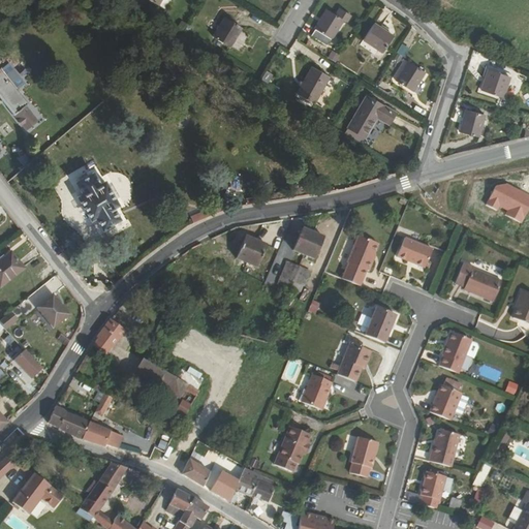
[(341,23),(334,17),(325,11),(308,37),(324,49),(341,23)]
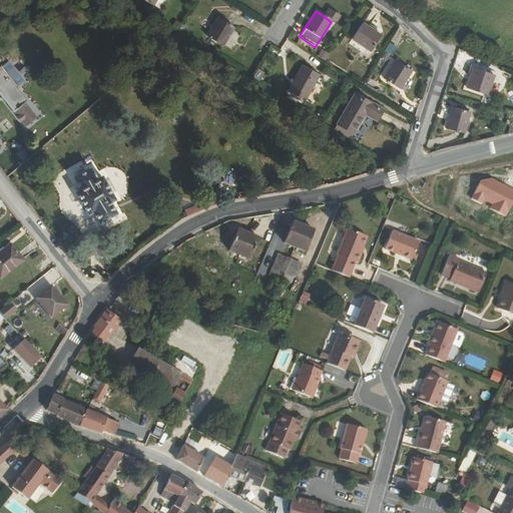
[(327,11),(324,16),(331,22),(334,23),(338,18),(327,11)]
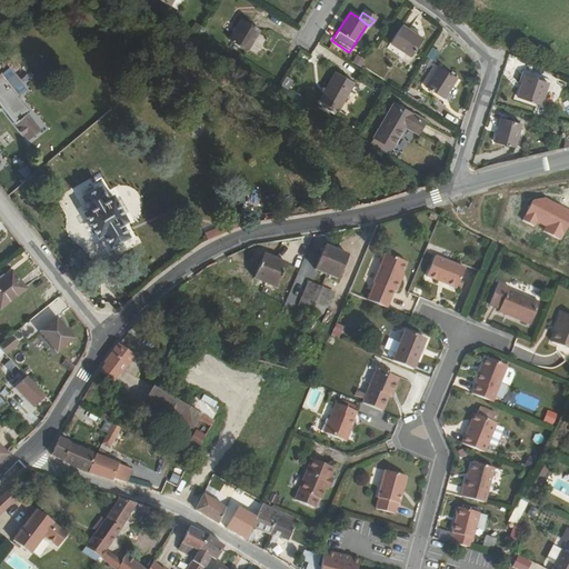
[(257,31),(240,20),(227,39),(245,50),(257,31)]
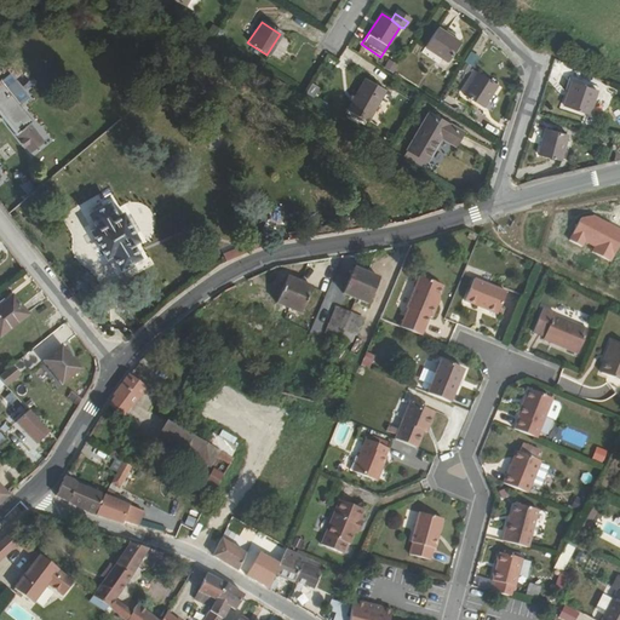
[(446,63),(458,45),(436,30),(425,50),(446,63)]
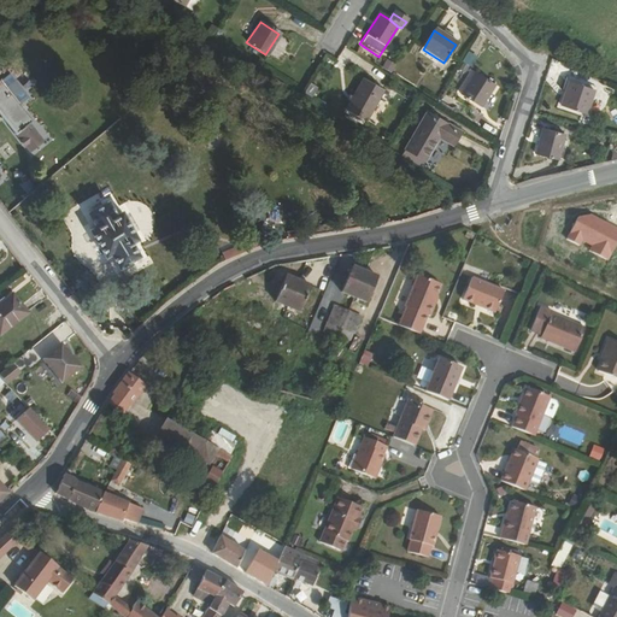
[(471,68),(476,58),(466,53),(462,63),(471,68)]
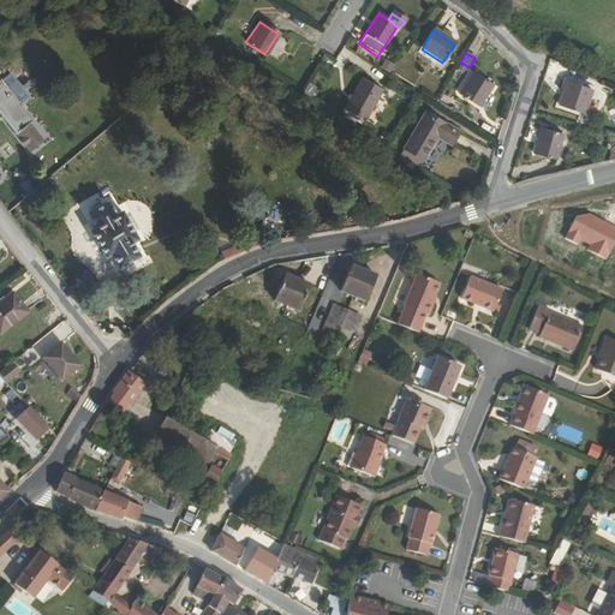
[(389,73),(393,65),(383,61),(380,69),(389,73)]
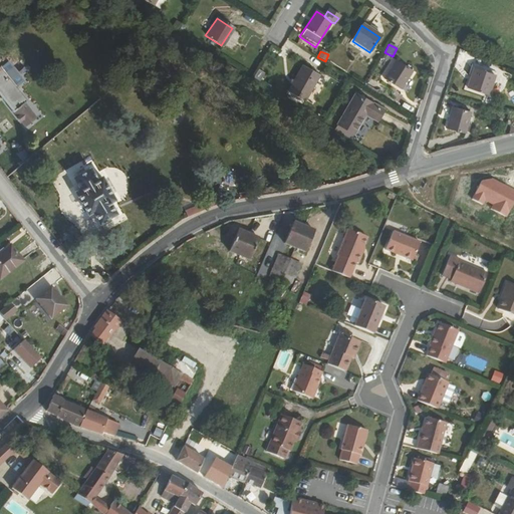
[(382,79),(399,90),(411,73),(394,62),(382,79)]
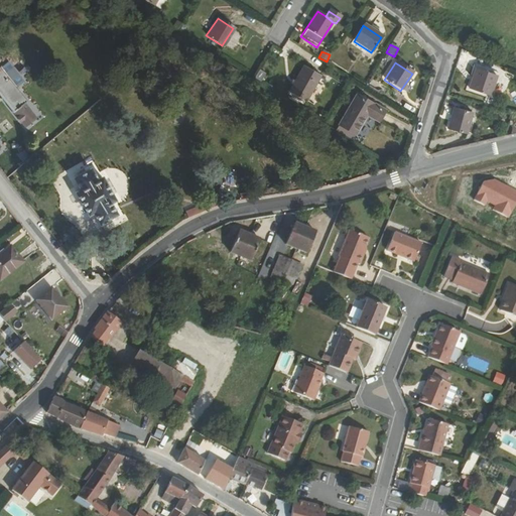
[(320,78),(303,68),(288,93),(306,102),(320,78)]
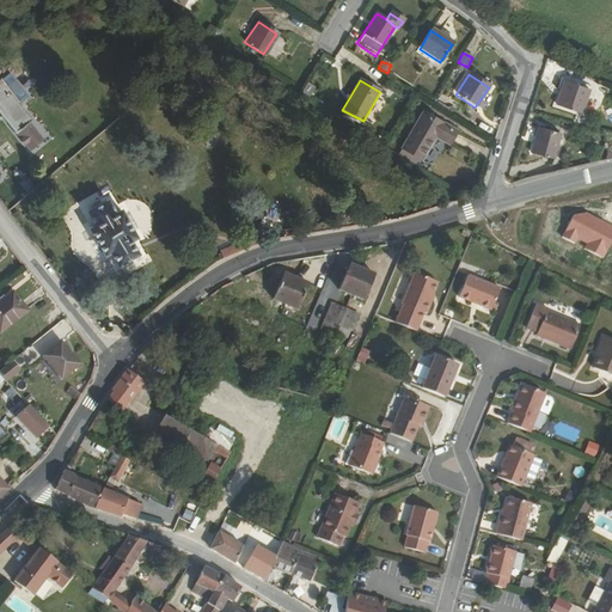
[(583,111),(588,86),(564,80),(558,105),(583,111)]
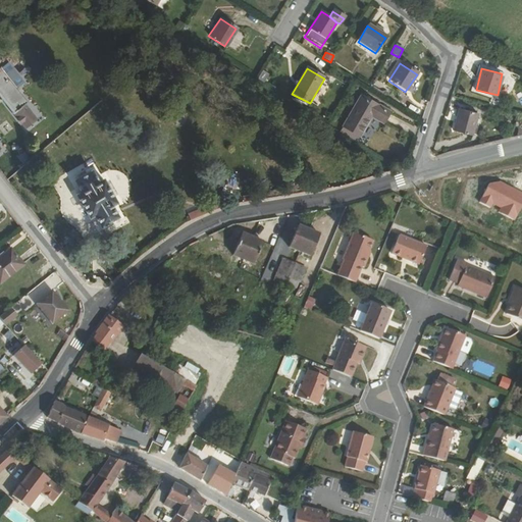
[(0,98),(23,127),(36,117),(25,106),(28,103),(27,102),(31,98),(24,90),(19,94),(0,69),(0,98)]
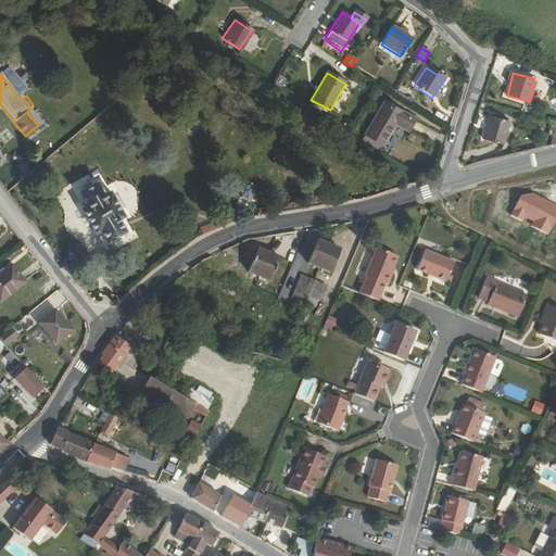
[(379,116),(386,104),(382,102),(375,114),(379,116)]
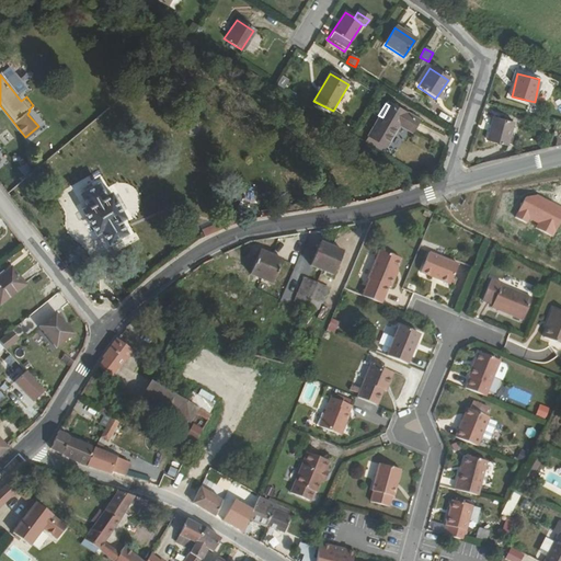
[(414,121),(389,105),(382,117),(378,115),(365,137),(384,148),(397,127),(407,134),(414,121)]
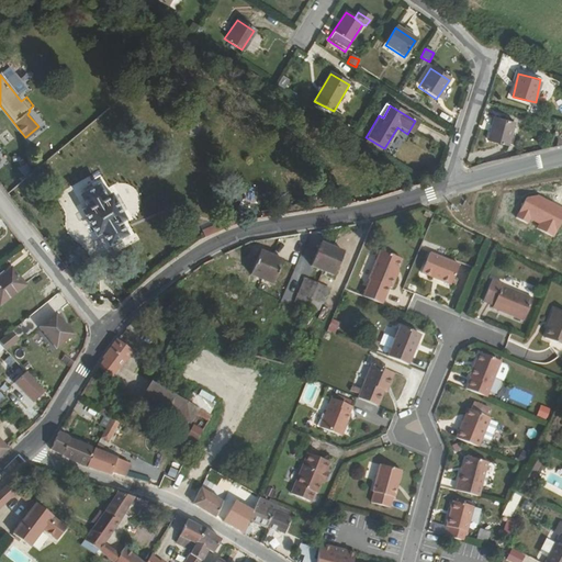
[(487,139),(506,144),(514,121),(494,115),(487,139)]
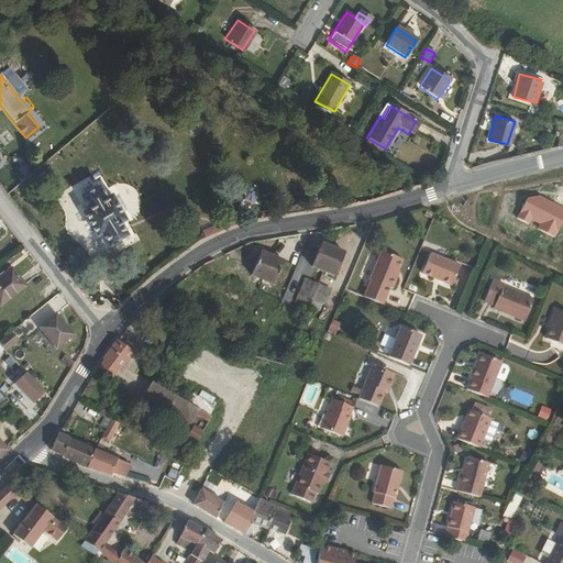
[(79,194),(86,207),(80,210),(95,234),(100,230),(108,242),(125,232),(118,220),(124,217),(110,192),(105,195),(97,184),(79,194)]
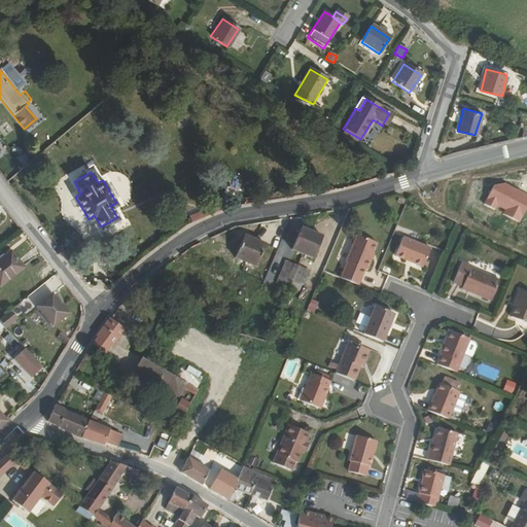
[(213,207),(216,213),(227,208),(225,202),(213,207)]
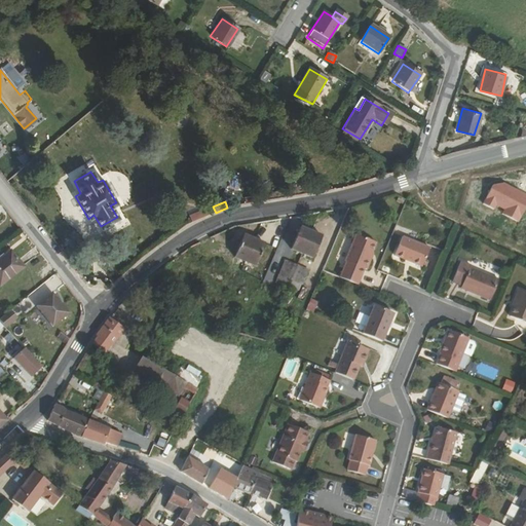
[(189,216),(192,223),(216,213),(213,207),(189,216)]
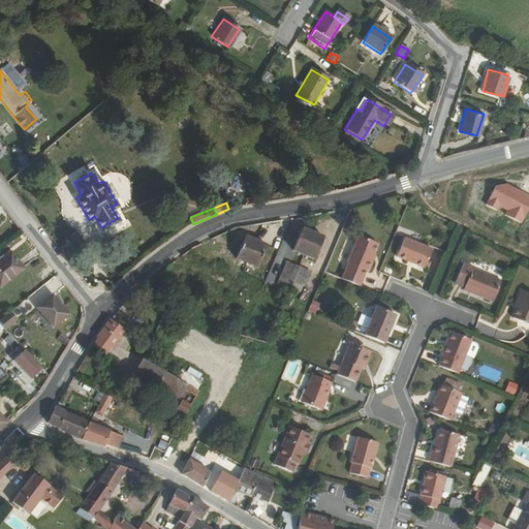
[(323,238),(302,228),(292,250),(315,259),(323,238)]
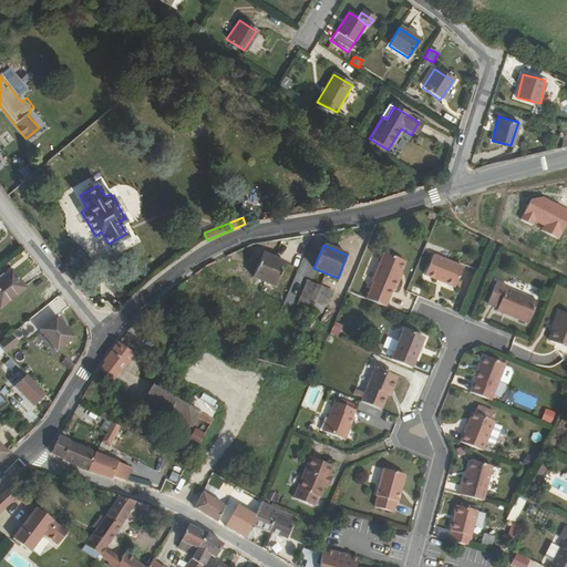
[(367,299),(385,307),(392,290),(395,291),(399,280),(398,280),(401,272),(405,261),(383,253),(372,281),(373,282),(367,299)]
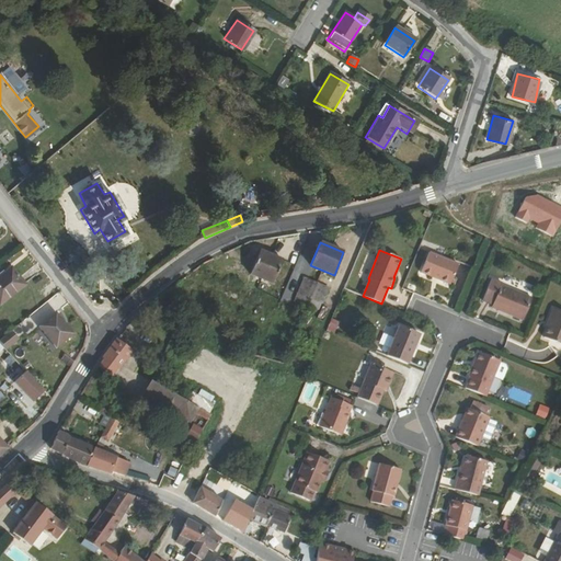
[(260,251),(250,274),(273,284),(283,261),(260,251)]
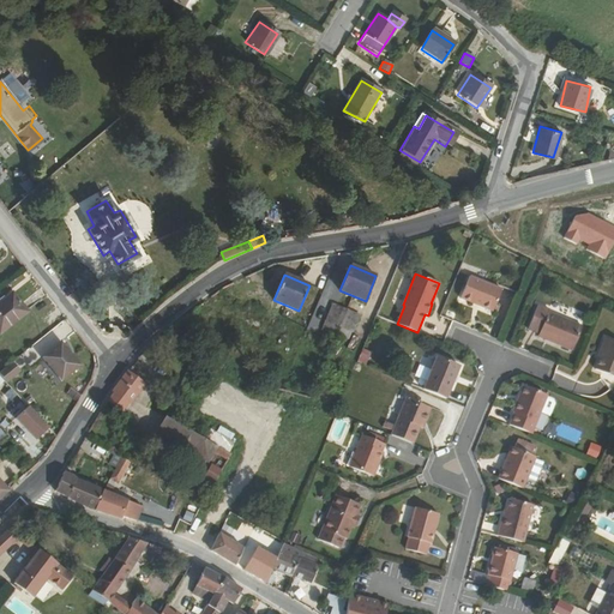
[(492,312),(501,289),(470,276),(459,298),(492,312)]
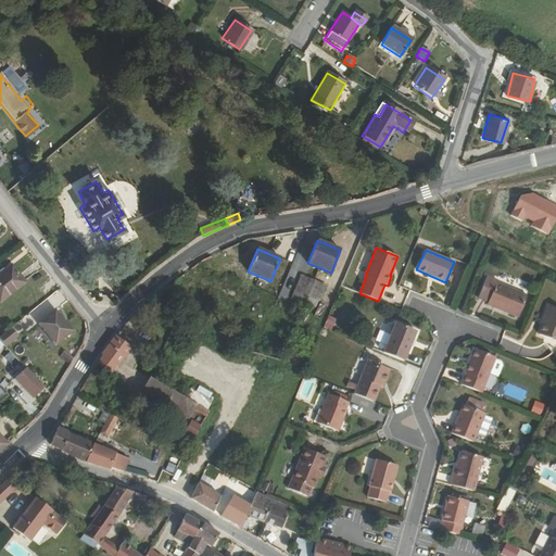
[(216,268),(205,260),(199,263),(212,273),(216,268)]
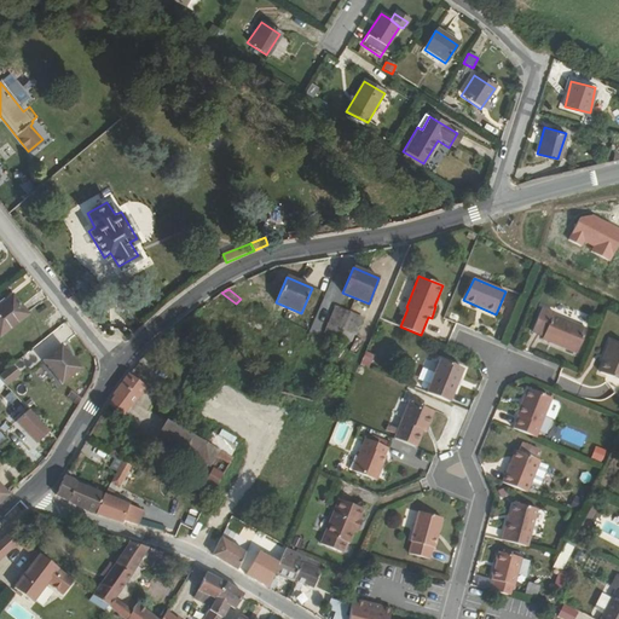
[(0,336),(29,316),(15,295),(0,306),(0,336)]
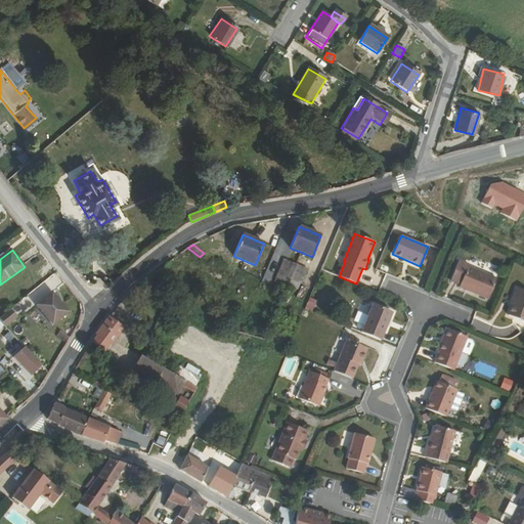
[(301,285),(308,269),(285,259),(275,282),(286,287),(287,285),(298,290),(300,284),(301,285)]
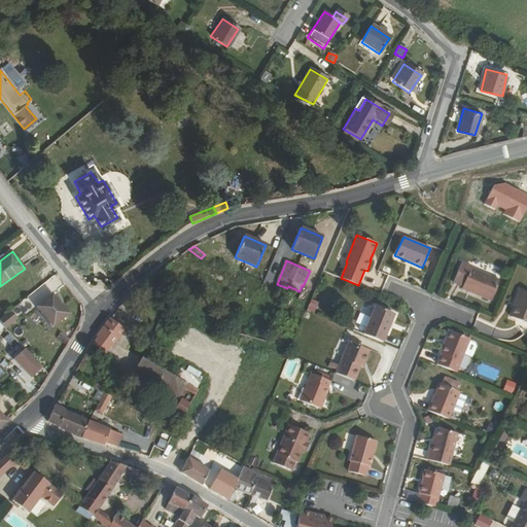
[(500,281),(472,268),(472,266),(462,260),(453,282),(463,286),(462,289),(492,302),(500,281)]
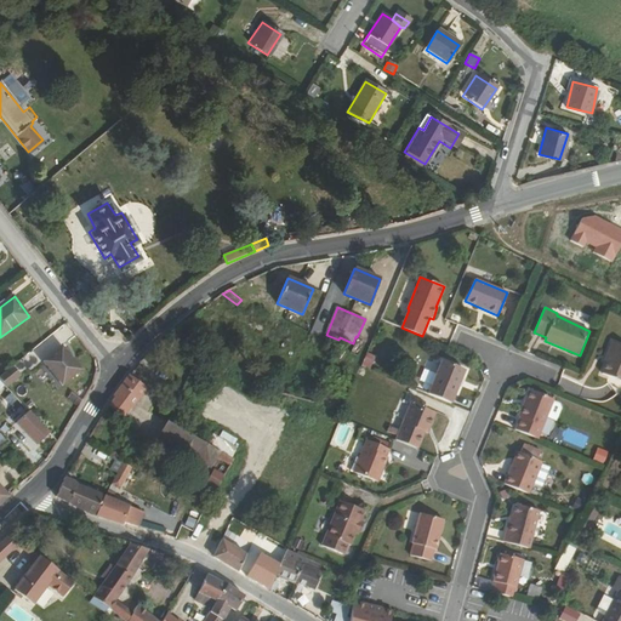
[(620,347),(613,345),(608,355),(610,357),(607,364),(603,375),(620,385),(620,347)]
